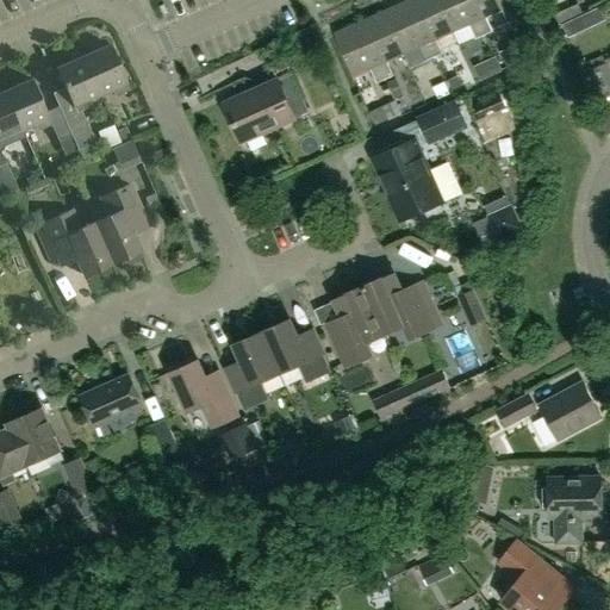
[(437,0),(410,0),(408,1),(434,58),(443,54),(436,39),(452,32),(437,0)]
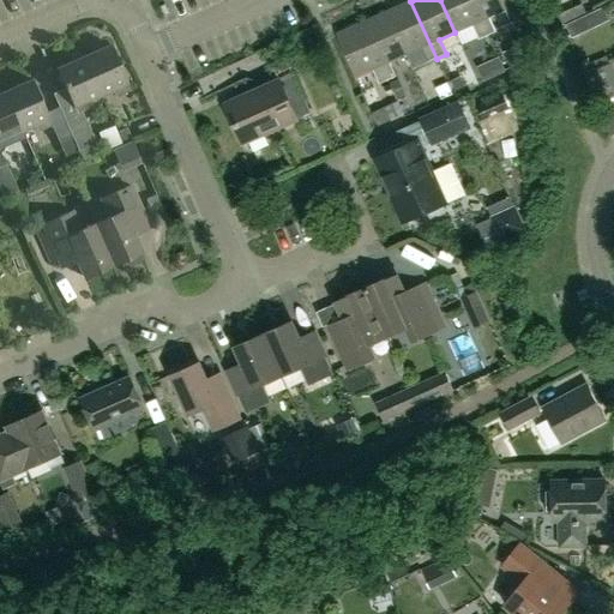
[(486,36),(470,0),(440,0),(455,32),(473,24),(479,40),(486,36)]
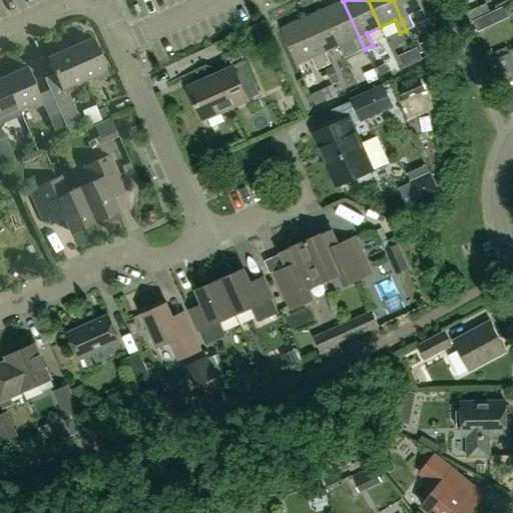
[(419,0),(393,0),(406,30),(414,27),(409,14),(423,8),(419,0)]
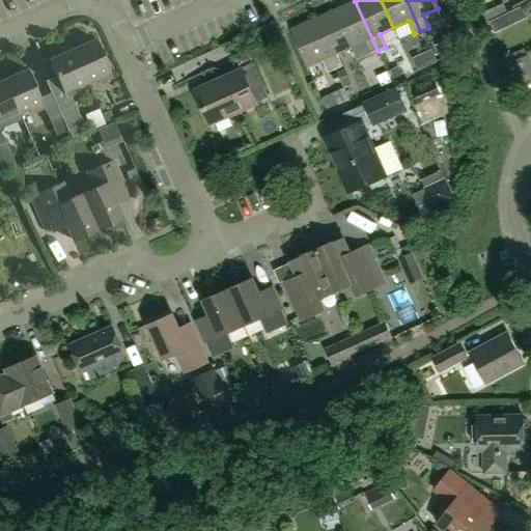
[(378,51),(355,1),(334,10),(350,48),(365,40),(371,54),(378,51)]
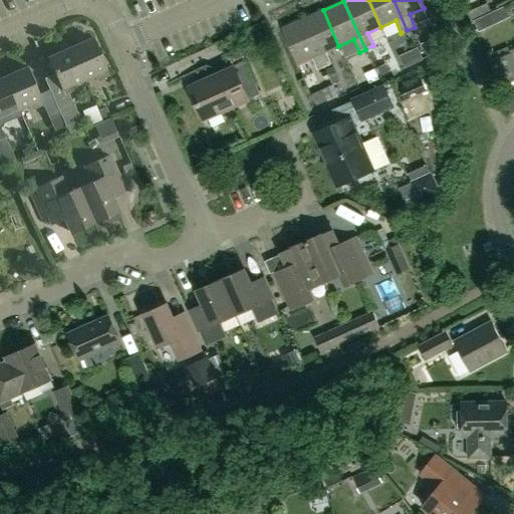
[(487,3),(467,12),(470,20),(490,11),(487,3)]
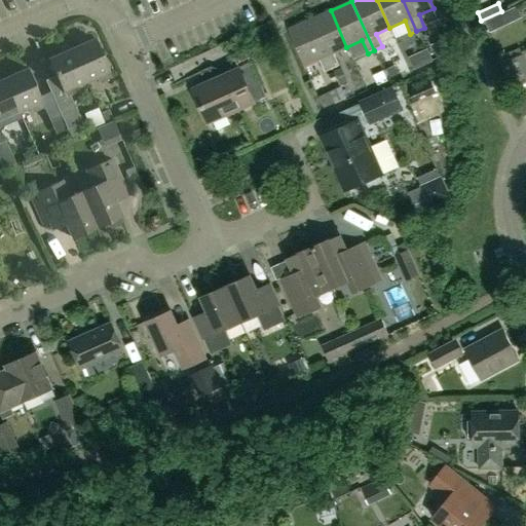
[(346,47),(331,10),(309,20),(331,69),(339,66),(334,52),(346,47)]
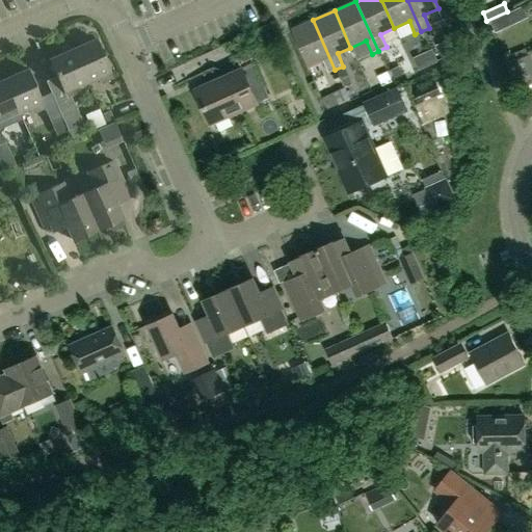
[(499,18),(489,22),(495,33),(504,29),(499,18)]
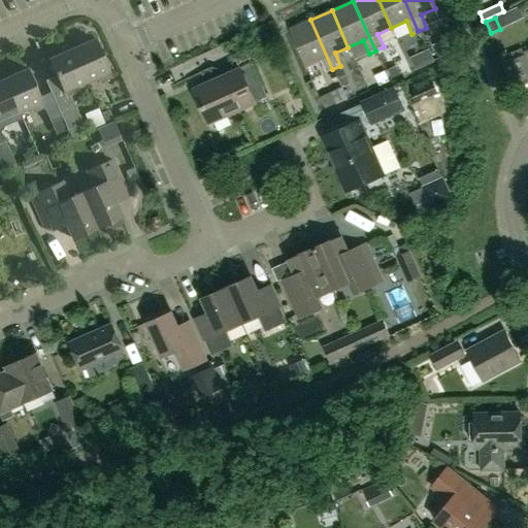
[(332,69),(310,20),(289,30),(305,66),(320,60),(326,72),(332,69)]
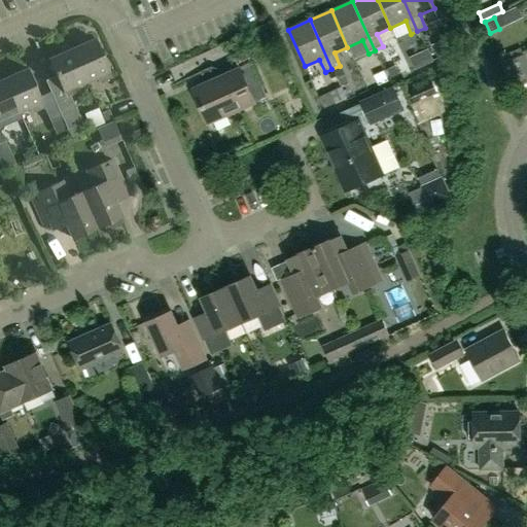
[(95,38),(72,48),(88,83),(97,79),(100,83),(113,78),(95,38)]
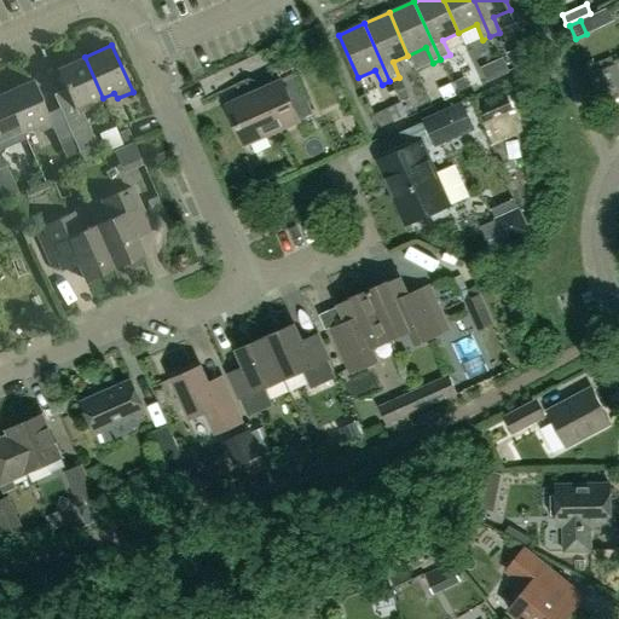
[(518,76),(532,70),(521,47),(507,53),(518,76)]
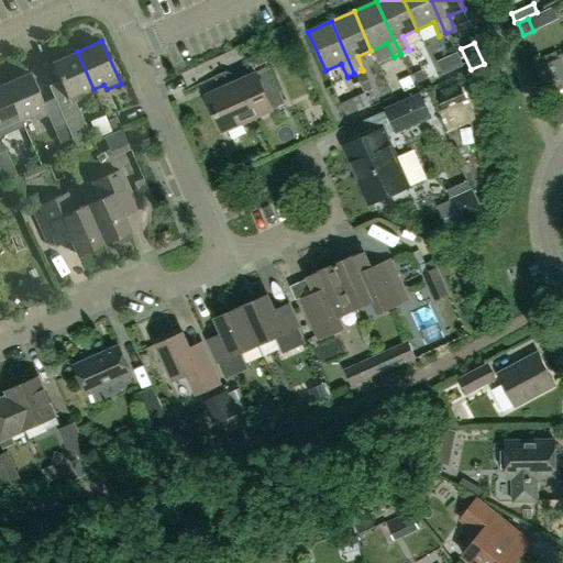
[(64,52),(66,57),(52,63),(59,80),(50,86),(55,98),(54,98),(66,124),(73,139),(88,131),(75,103),(85,99),(84,92),(94,89),(77,52),(75,47),(64,52)]
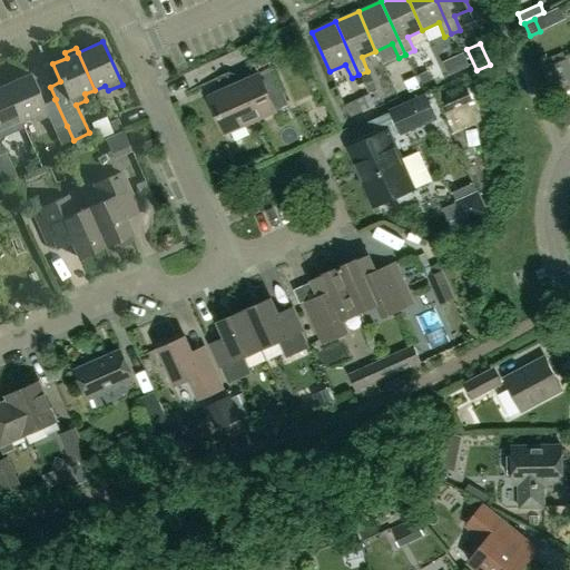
[(449,76),(469,67),(463,55),(443,64),(449,76)]
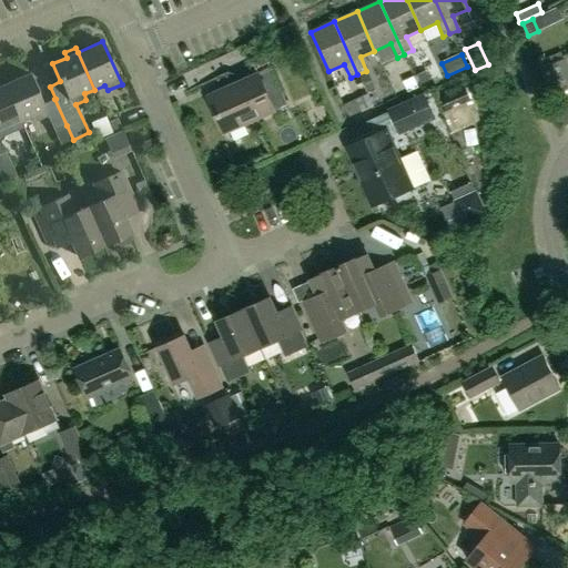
[(567,89),(567,61),(566,58),(549,64),(561,92),(567,89)]
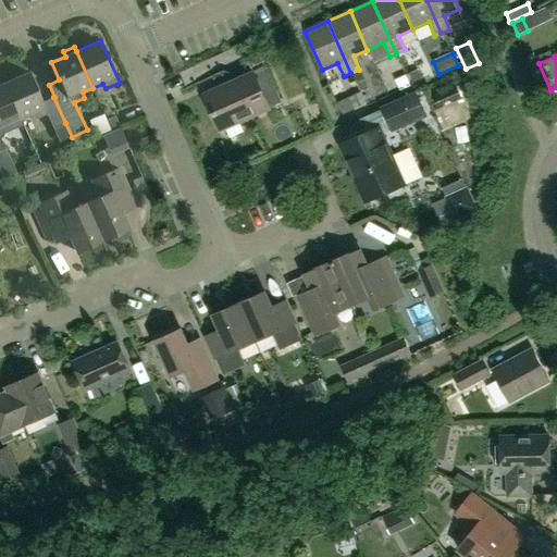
[(269,65),(206,94),(221,130),(285,101),(269,65)]
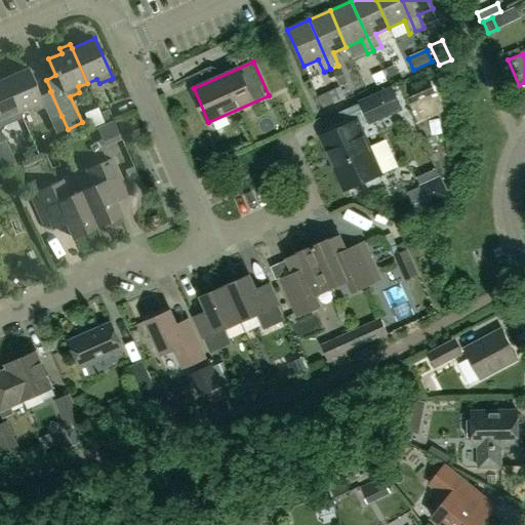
[(388,79),(399,74),(394,63),(382,67),(388,79)]
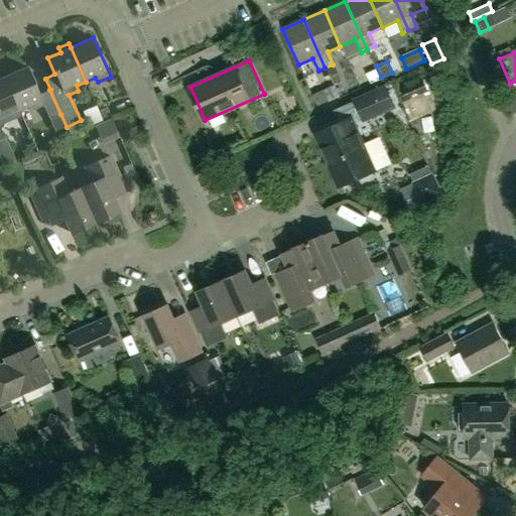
[(60,114),(49,90),(39,95),(27,67),(4,78),(19,111),(28,107),(31,111),(44,106),(50,119),(60,114)]
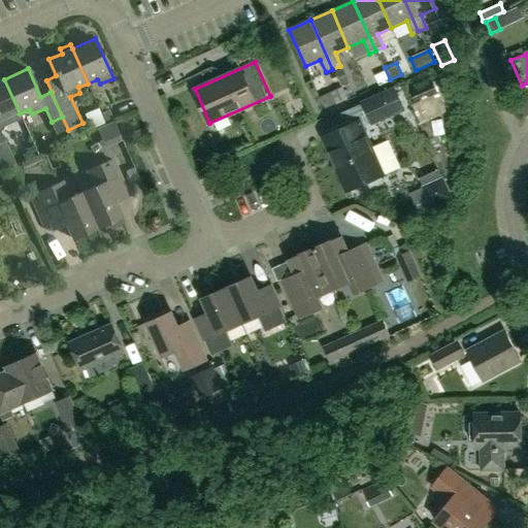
[(335,72),(340,86),(347,83),(341,69),(335,72)]
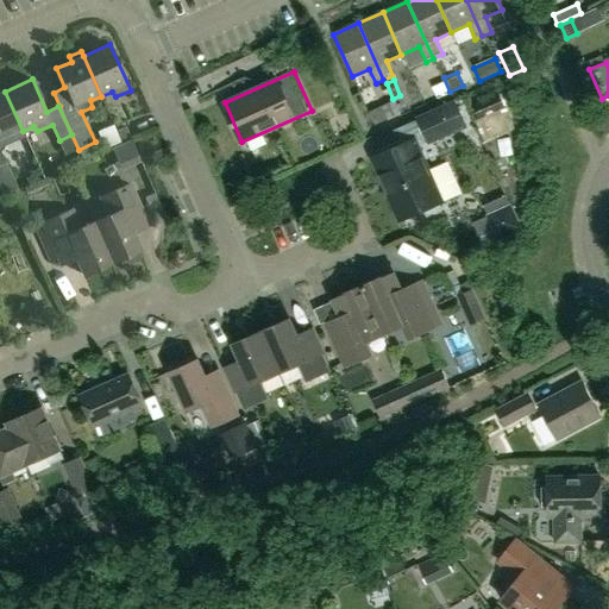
[(432,87),(438,100),(450,94),(444,82),(432,87)]
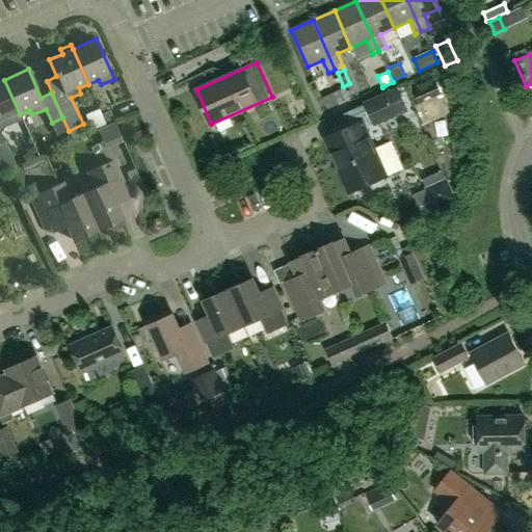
[(20,114),(4,80),(0,81),(0,144),(4,142),(0,133),(0,129),(11,124),(10,118),(20,114)]
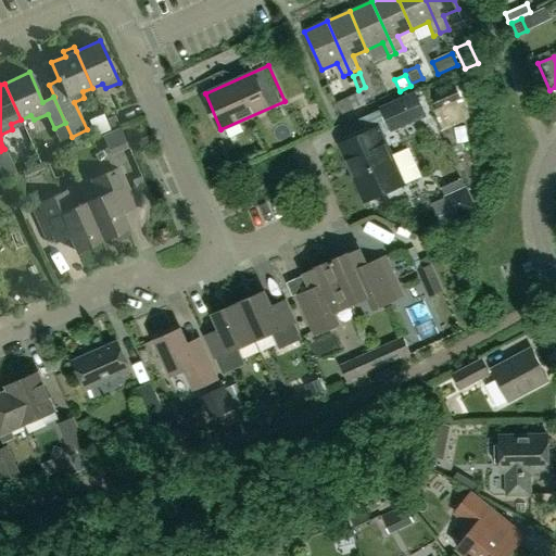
[(430,97),(436,110),(460,99),(455,86),(430,97)]
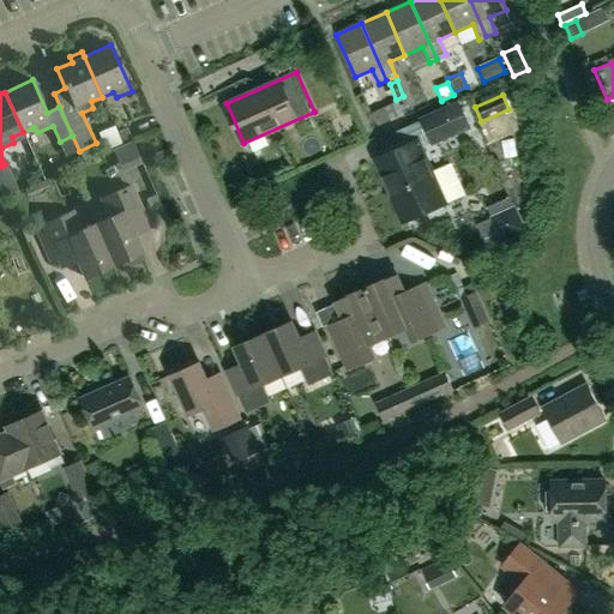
[(398,101),(372,113),(377,126),(404,114),(398,101)]
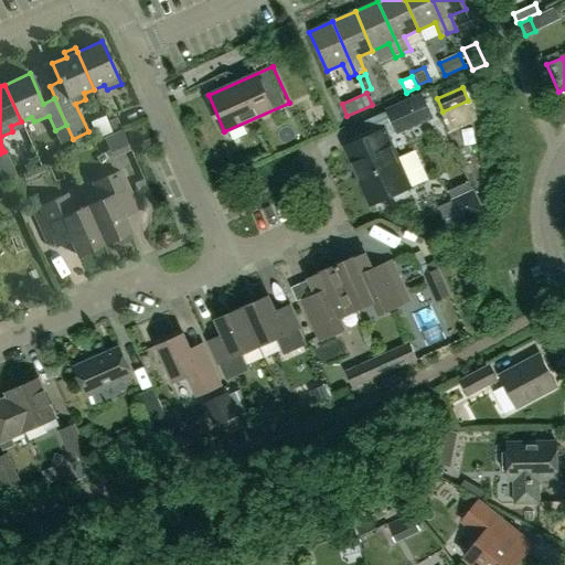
[(397,135),(433,118),(422,94),(386,110),(397,135)]
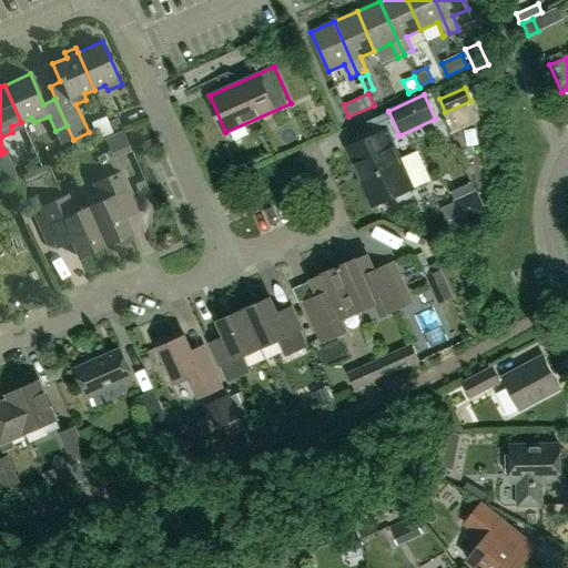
[(114,134),(107,117),(91,122),(99,140),(114,134)]
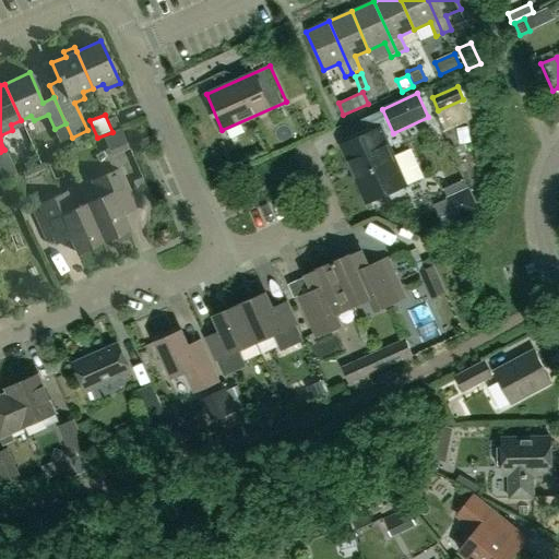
[(116,116),(107,119),(111,130),(120,127),(116,116)]
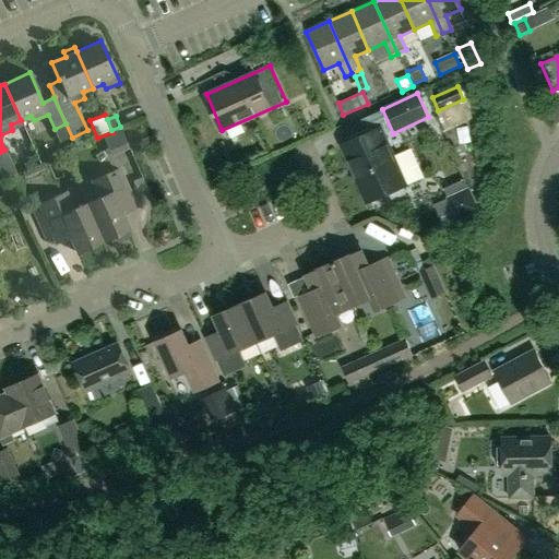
[(379,129),(343,145),(366,197),(402,181),(403,185),(419,178),(406,150),(391,156),(379,129)]
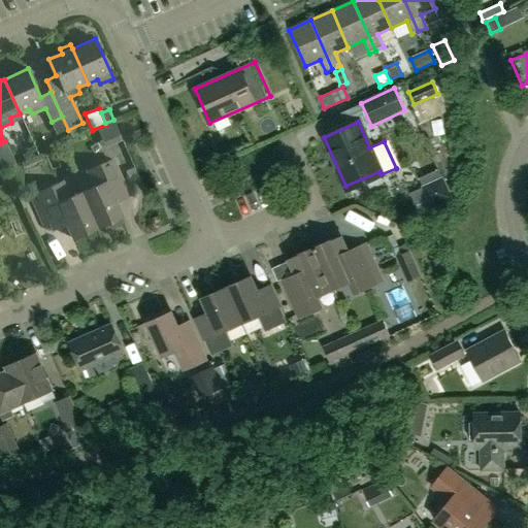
[(93,185),(80,191),(97,228),(103,225),(105,230),(121,223),(119,218),(122,217),(112,195),(125,189),(112,160),(87,171),(93,185)]
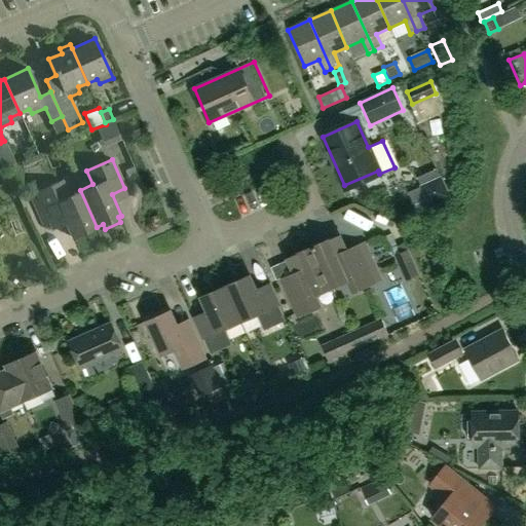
[(412,163),(398,170),(403,182),(416,177),(412,163)]
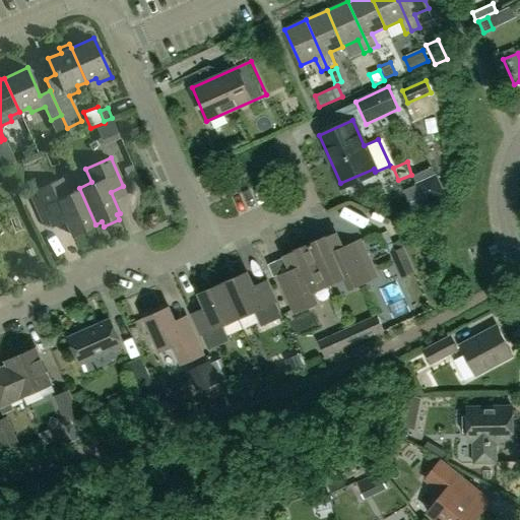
[(408,188),(416,206),(424,203),(443,194),(444,194),(439,182),(436,176),(435,177),(408,188)]
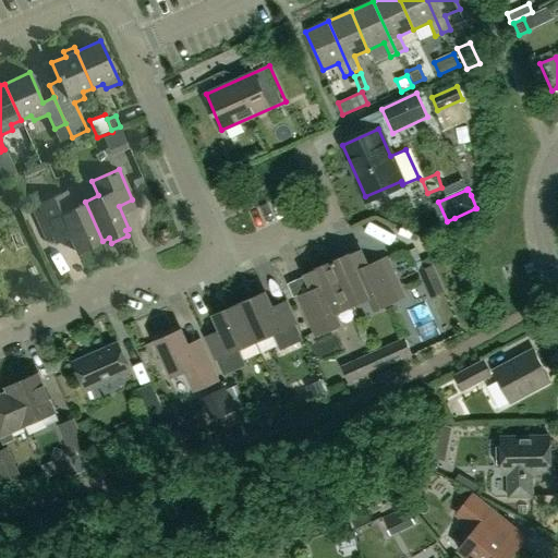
[(102,241),(85,202),(70,208),(63,193),(39,204),(52,234),(67,229),(76,252),(102,241)]
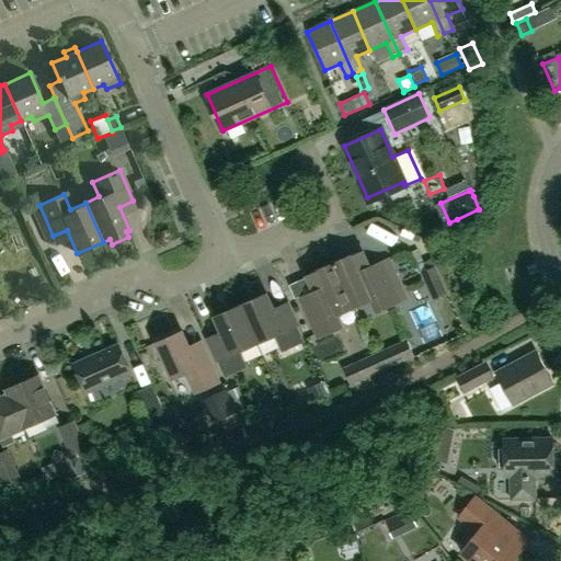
[(362,252),(334,264),(352,304),(369,296),(376,311),(399,301),(387,273),(374,278),(362,252)]
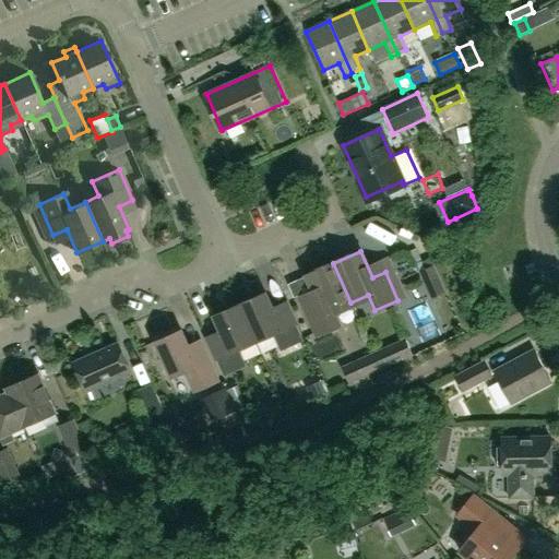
[(416,264),(424,282),(438,275),(430,258),(416,264)]
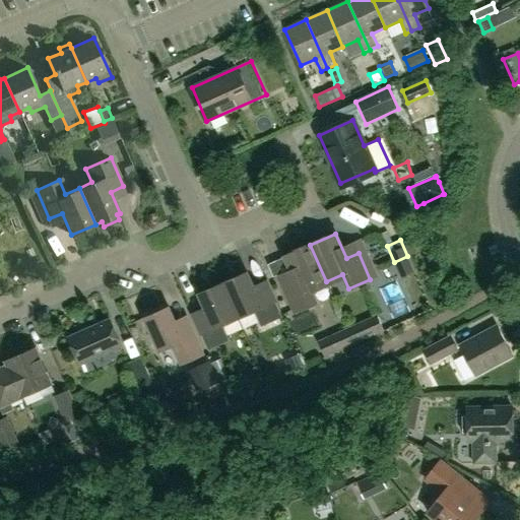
[(326,281),(310,245),(283,256),(295,281),(282,286),(295,313),(316,303),(310,289),(326,281)]
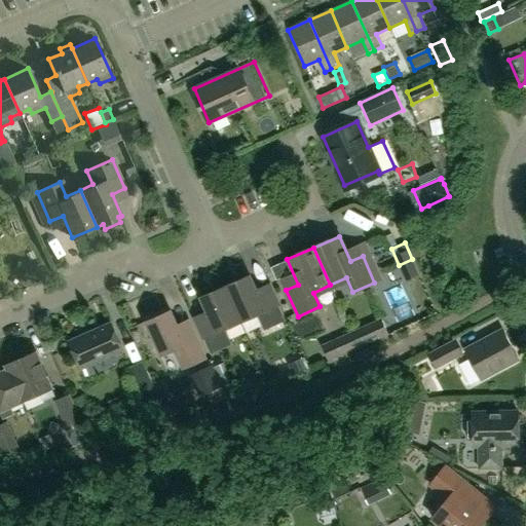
[(250,275),(225,287),(240,323),(257,315),(263,331),(285,322),(272,292),(259,298),(250,275)]
